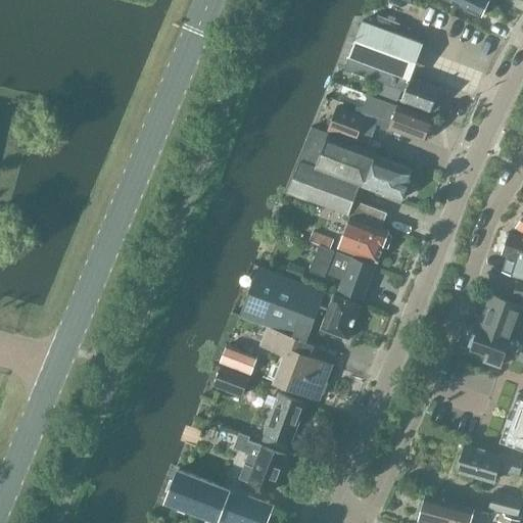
[(447,0),(479,15),(487,0),(447,0)]
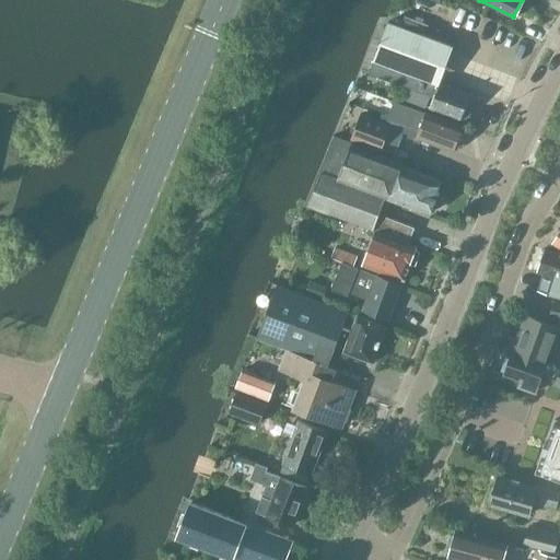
[(387,22),(369,71),(434,96),(440,83),(454,47),(423,35),(399,26),(387,22)]
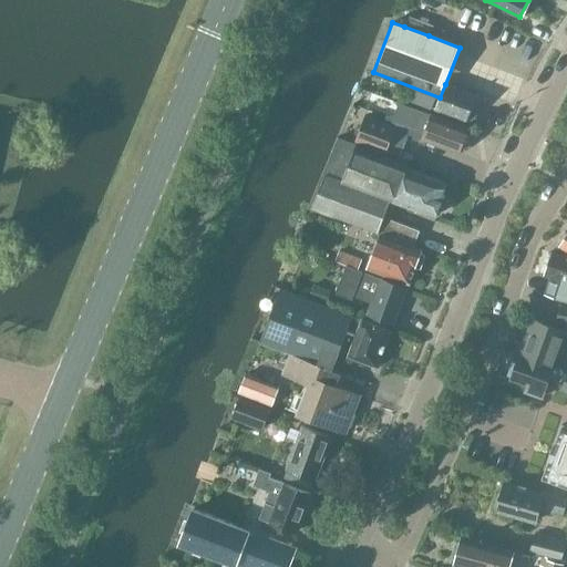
[(440,98),(436,109),(467,122),(467,120),(472,120),(475,119),(478,112),(476,109),(473,105),(477,95),(445,84),(440,98)]
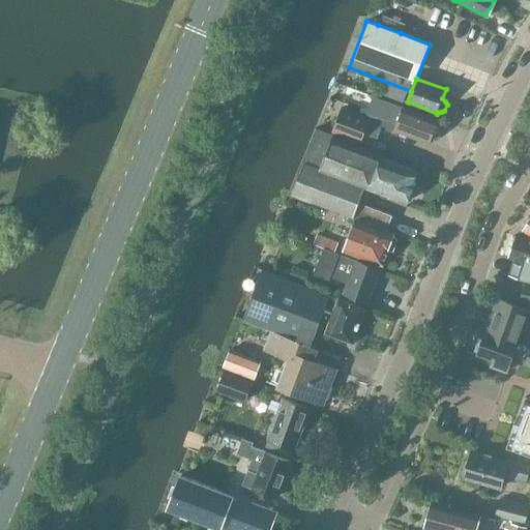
[(429,143),(437,120),(374,96),(367,113),(388,120),(385,126),(429,143)]
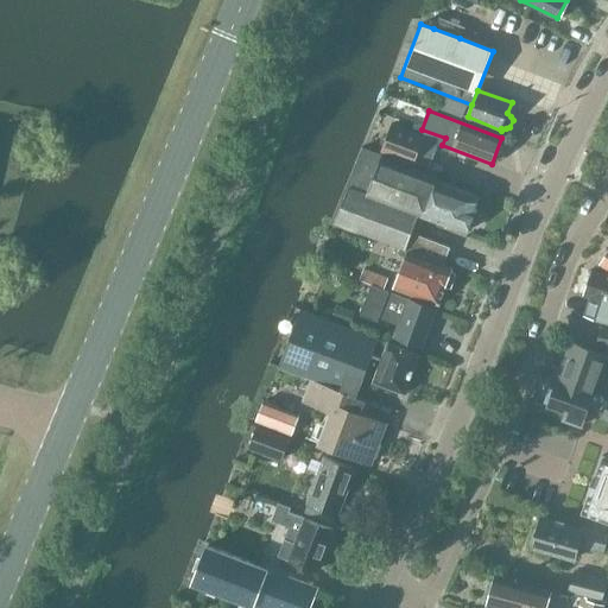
[(412,163),(423,135),(392,124),(381,151),(412,163)]
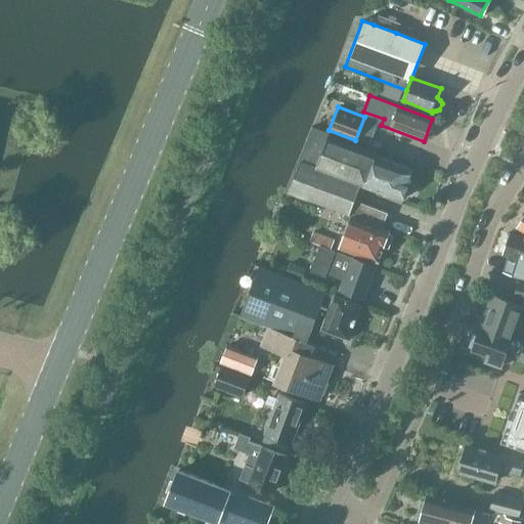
[(401,201),(408,181),(409,180),(408,179),(412,170),(375,156),(376,151),(313,128),(288,192),(383,227),(388,213),(355,201),(361,185),(401,201)]
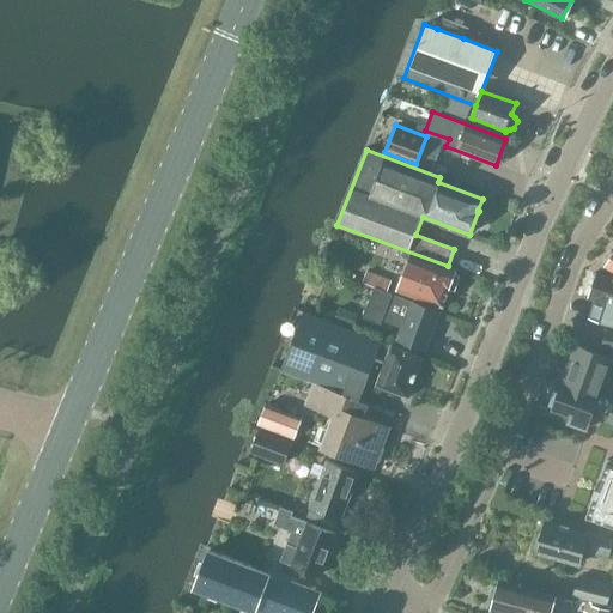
[(442,307),(456,271),(412,254),(399,291),(442,307)]
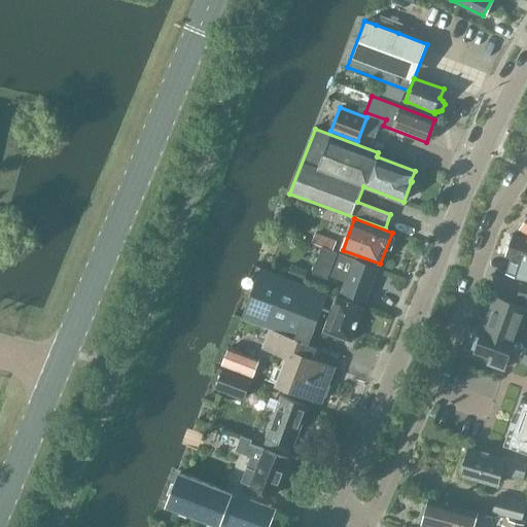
[(322,247),(331,251),(336,241),(316,234),(312,243),(322,246),(322,247)]
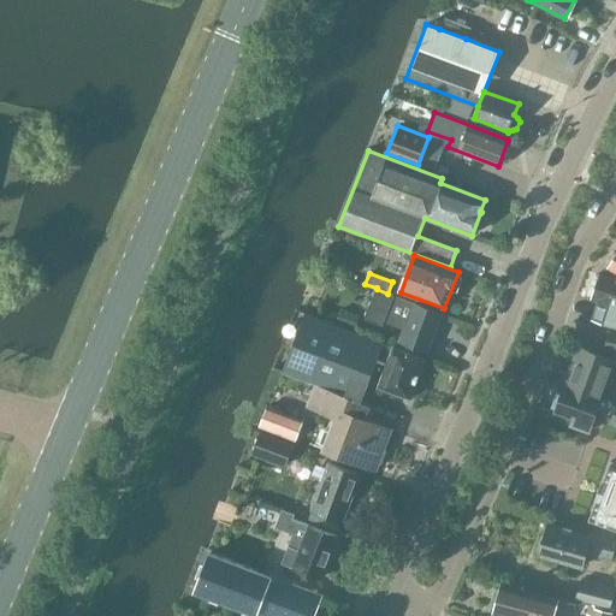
[(615,279),(600,276),(593,298),(599,301),(593,319),(615,326),(615,279)]
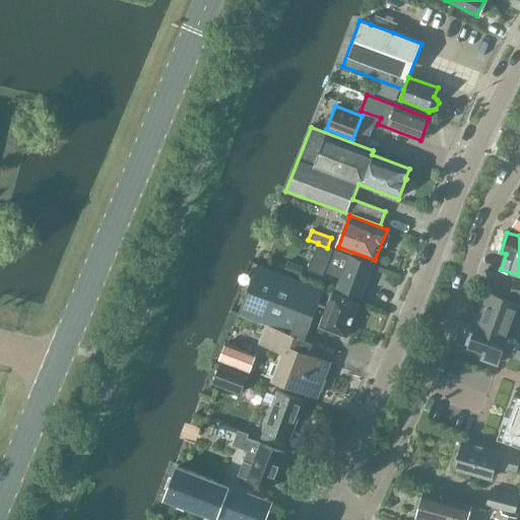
[(327,248),(318,244),(318,245),(317,244),(307,269),(323,275),(325,270),(341,276),(337,288),(362,298),(373,265),(330,249),(327,248)]
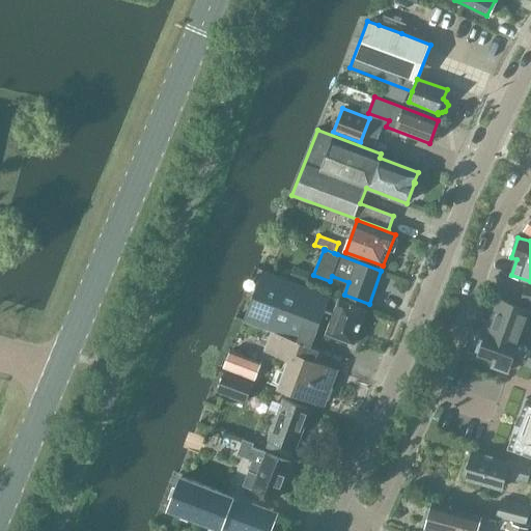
[(305,283),(309,273),(294,267),(289,278),(305,283)]
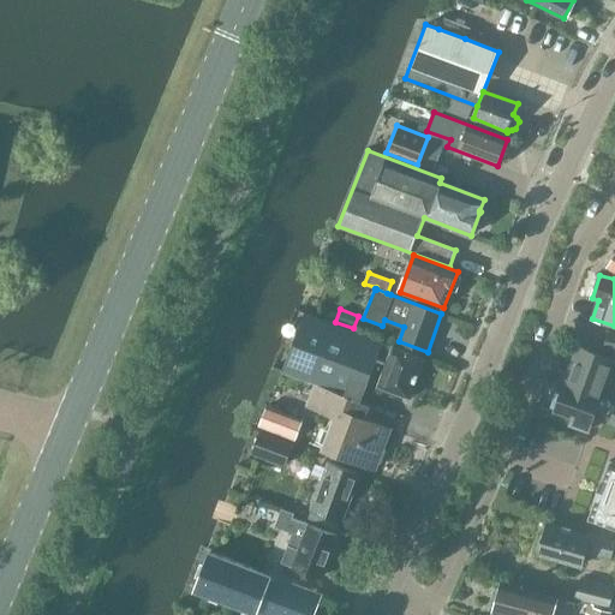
[(412,389),(424,359),(304,312),(281,370),(308,380),(315,382),(359,400),(368,375),(380,380),(378,386),(410,398),(412,389)]
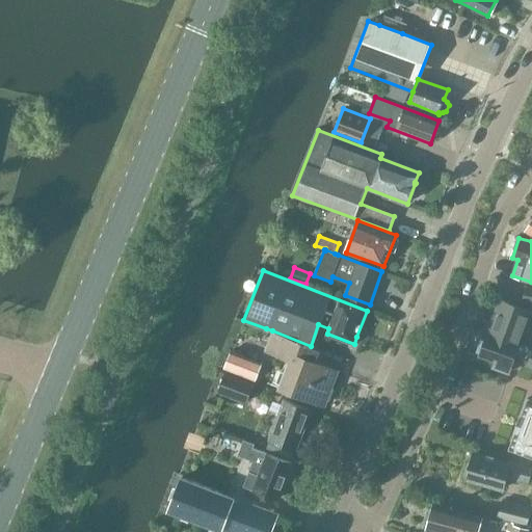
[(531,348),(520,344),(522,339),(531,312),(500,299),(480,355),(496,362),(494,368),(509,374),(515,356),(529,361),(527,367),(531,368),(531,348)]
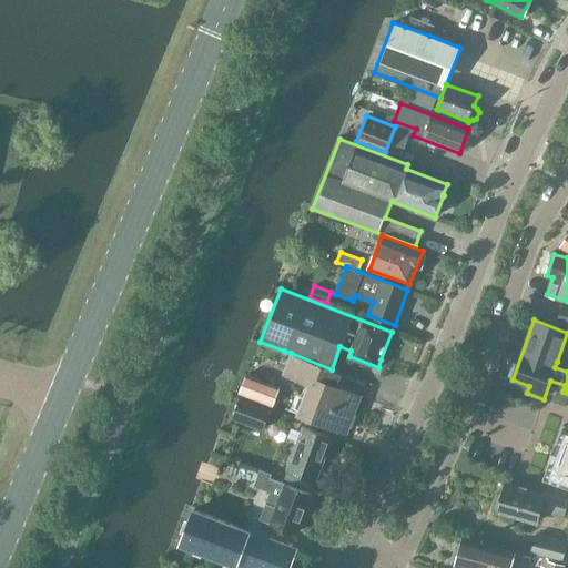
[(344,374),(332,369),(291,353),(283,374),(308,384),(297,414),(345,433),(361,396),(338,388),(344,374)]
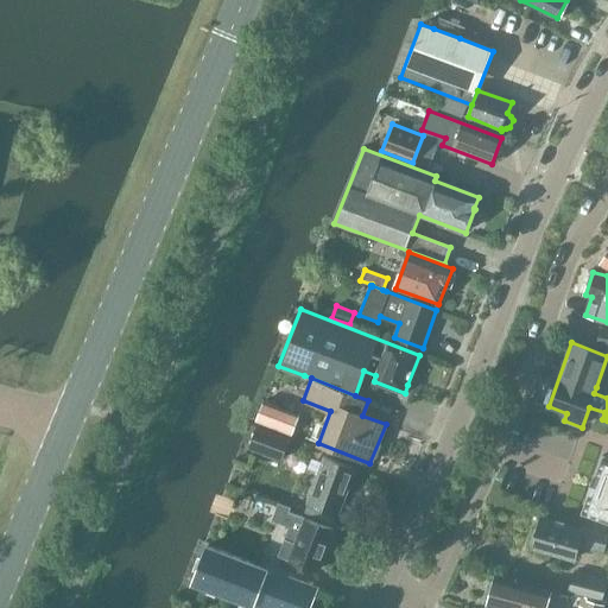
[(264,403),(257,420),(292,435),(299,416),(264,403)]
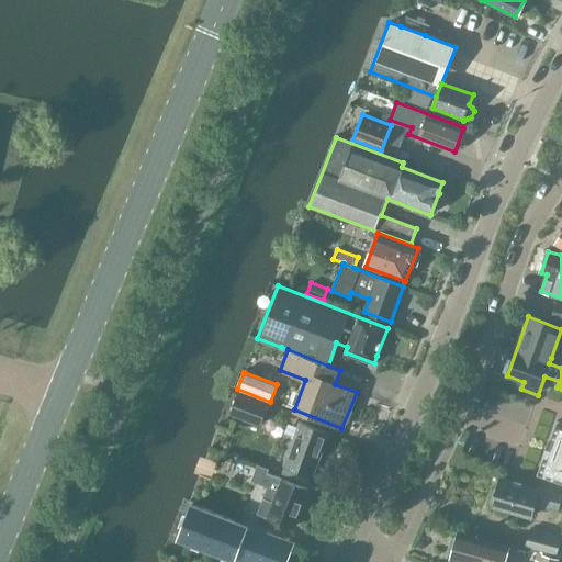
[(259,426),(267,405),(236,394),(228,415),(259,426)]
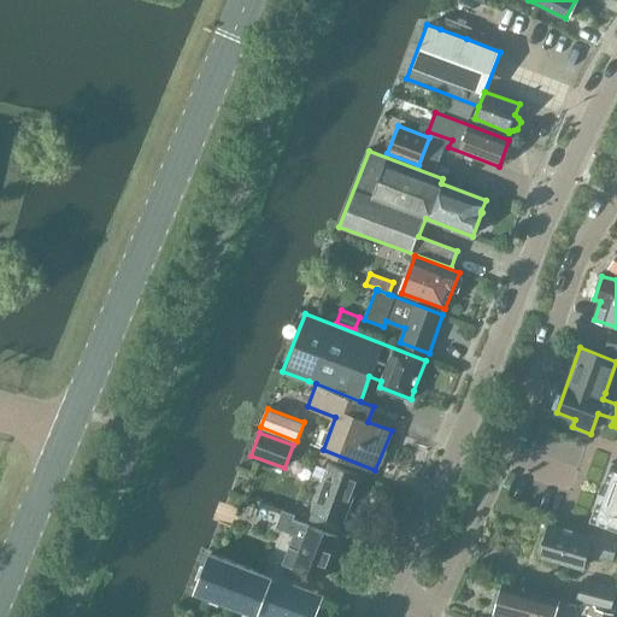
[(339,530),(360,476),(330,464),(309,519),(339,530)]
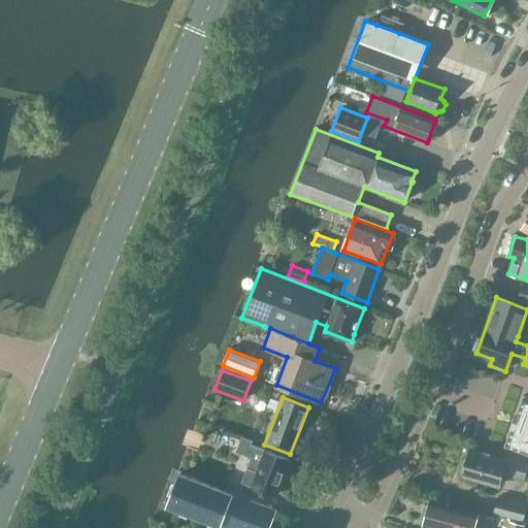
[(527,398),(524,397),(505,448),(527,456),(527,398)]
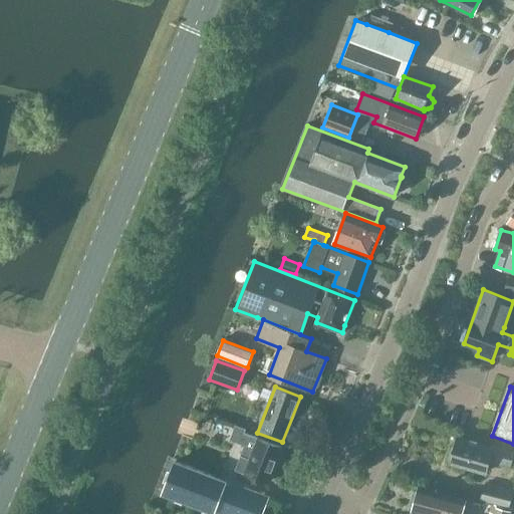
[(225,466),(220,479),(250,490),(255,478),(269,483),(281,448),(257,439),(257,438),(245,434),(247,429),(236,425),(230,441),(244,446),(239,462),(236,471),(225,466)]
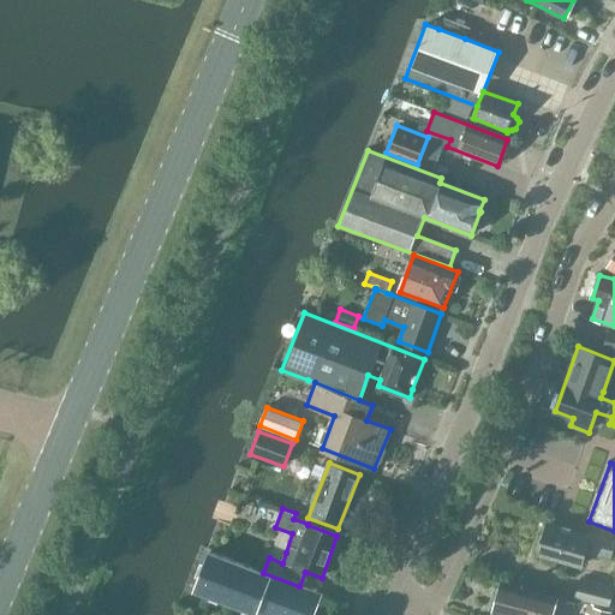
[(614,557),(614,542),(549,524),(541,556),(581,567),(586,553),(610,559),(611,557),(614,557)]
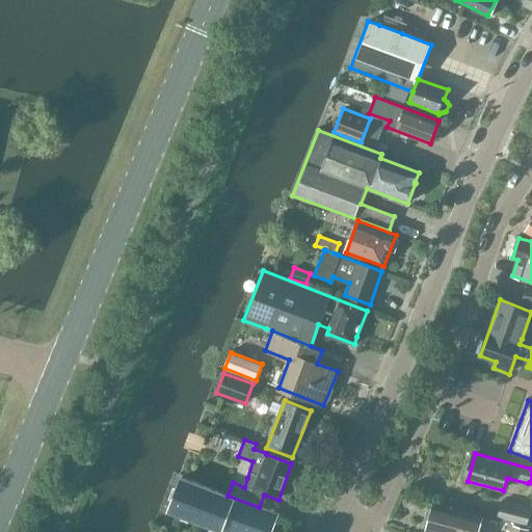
[(181,478),(168,510),(223,531),(269,531),(277,514),(259,507),(228,496),(225,495),(225,496),(192,482),(181,478)]
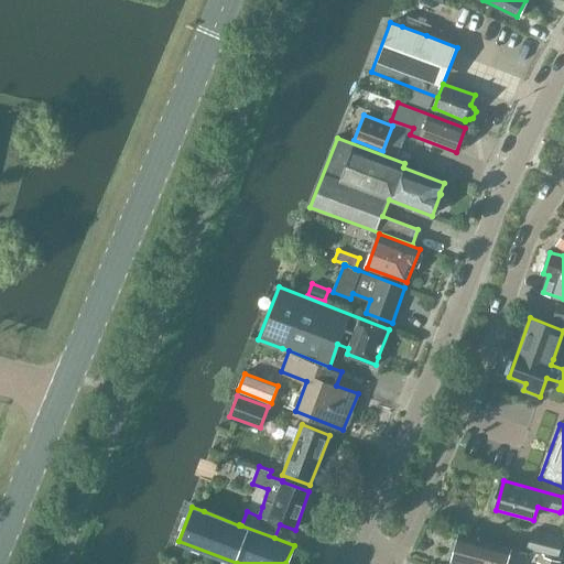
[(559,559),(563,541),(533,533),(529,551),(559,559)]
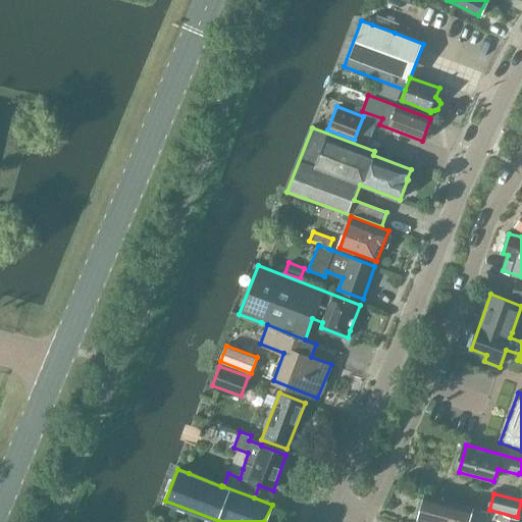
[(473,509),(423,496),(417,519),(427,521),(477,521),(480,511),(487,513),(488,508),(474,504),(473,509)]
